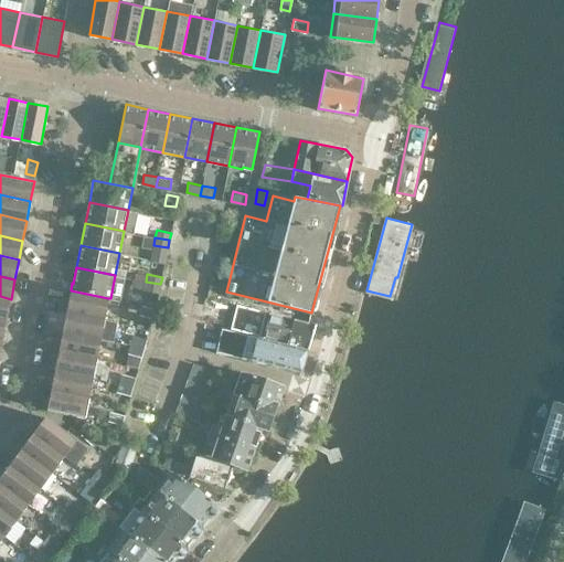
[(160,284),(146,282),(145,289),(159,292),(160,284)]
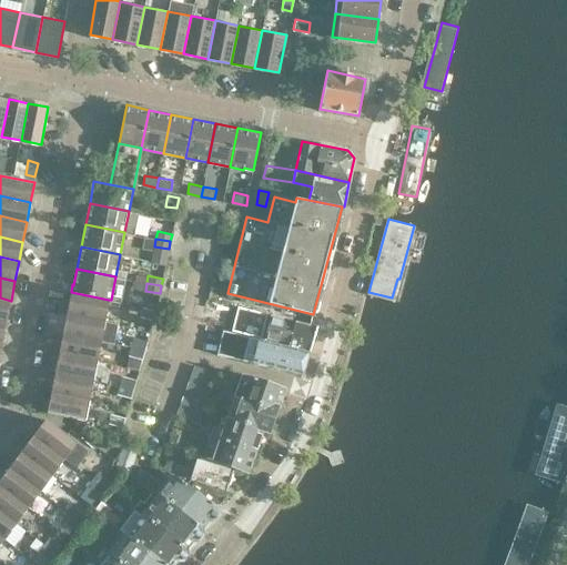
[(71,292),(68,311),(105,319),(109,303),(109,300),(71,292)]
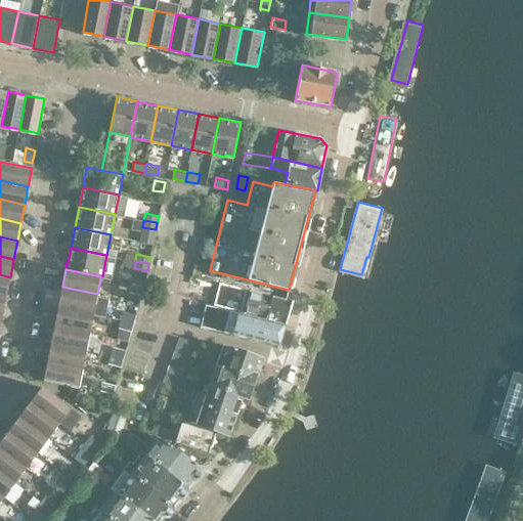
[(0,274),(0,294),(6,296),(10,277),(0,274)]
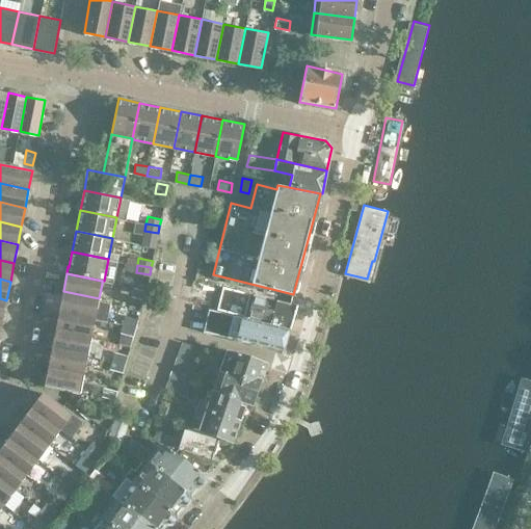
[(133,290),(131,295),(144,298),(147,290),(134,286),(133,290)]
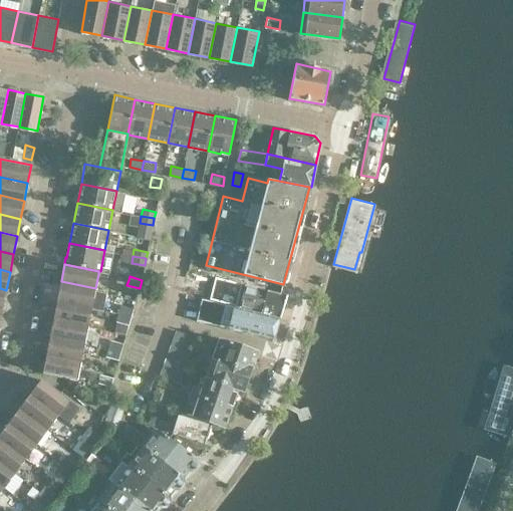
[(225,278),(219,302),(235,306),(279,317),(286,294),(225,278)]
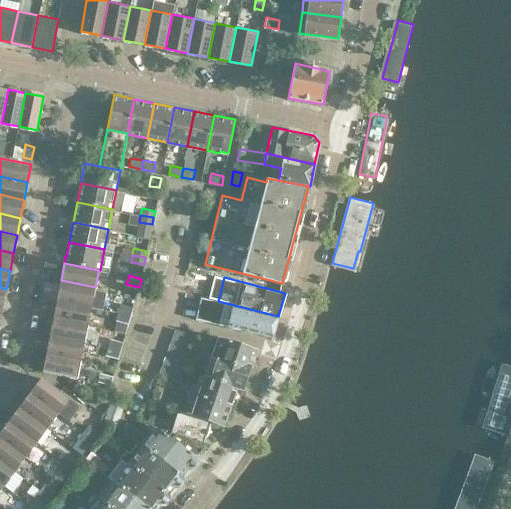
[(61,280),(57,298),(91,305),(102,307),(106,289),(95,287),(61,280)]
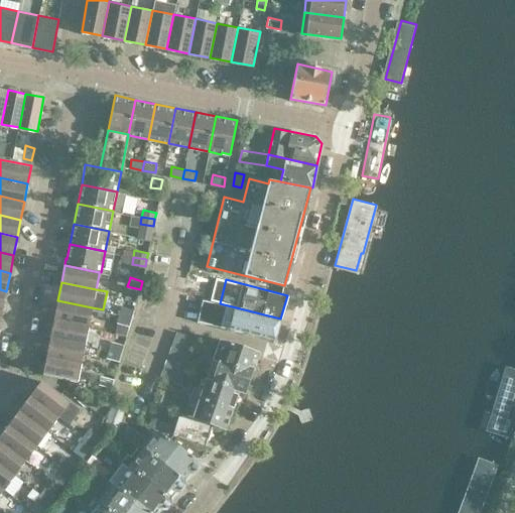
[(198,321),(231,328),(274,340),(280,318),(236,307),(203,298),(198,321)]
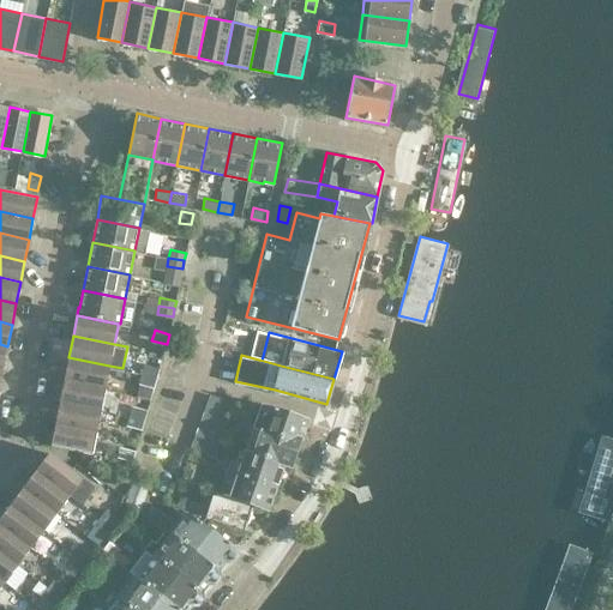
[(68,357),(64,379),(106,387),(109,366),(68,357)]
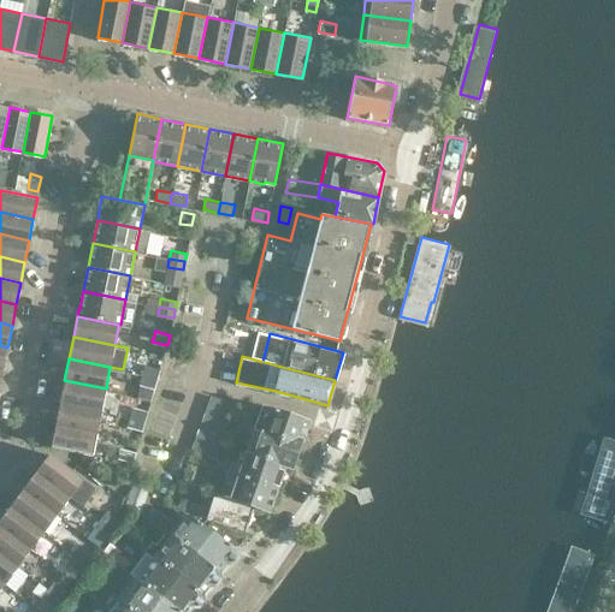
[(145,363),(142,373),(158,378),(160,368),(145,363)]
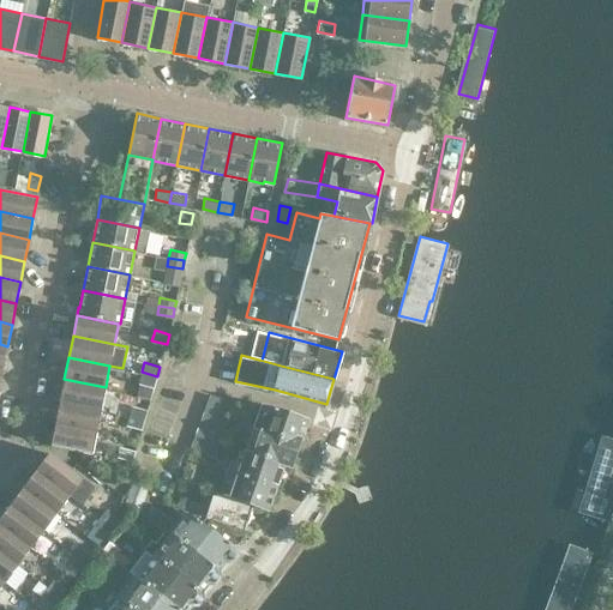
[(142,372),(139,381),(155,386),(157,376),(142,372)]
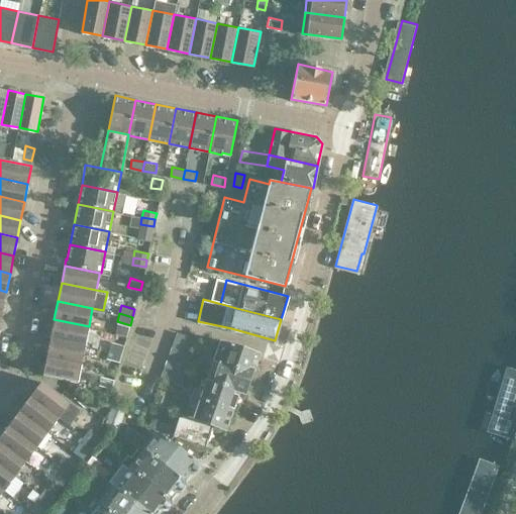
[(54,319),(50,337),(85,344),(89,326),(54,319)]
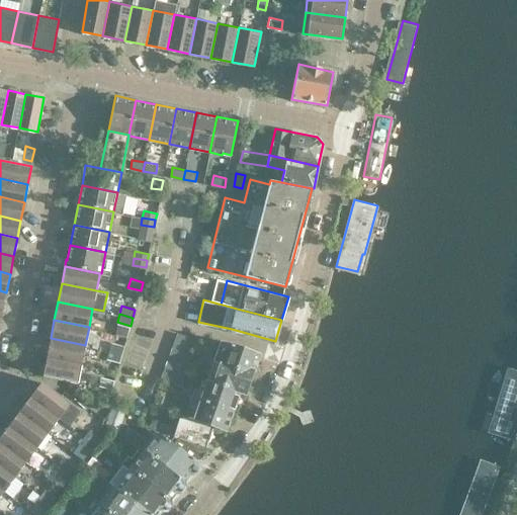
[(179,332),(174,343),(193,350),(197,339),(179,332)]
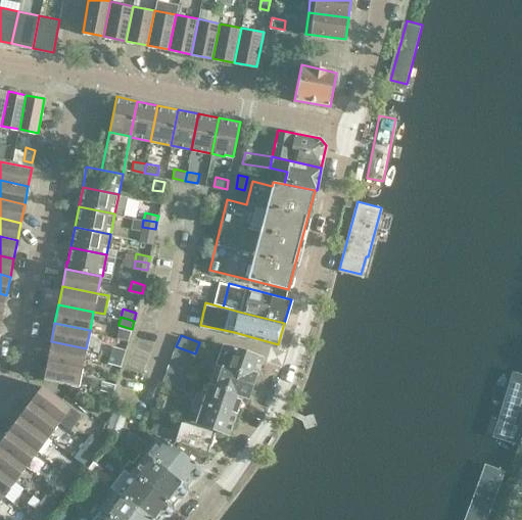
[(201,357),(207,340),(201,338),(199,342),(195,353),(201,357)]
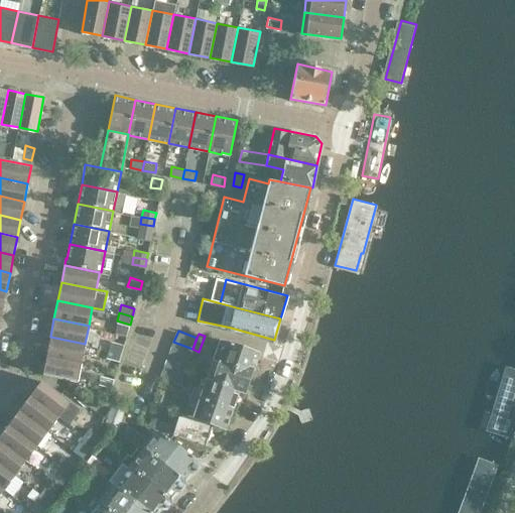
[(50,337),(46,355),(82,362),(85,344),(50,337)]
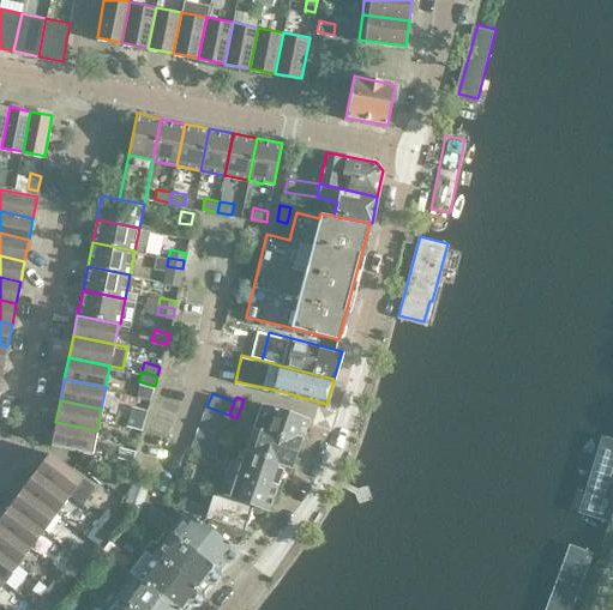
[(264,416),(260,427),(269,429),(300,440),(307,418),(262,403),(258,414),(264,416)]
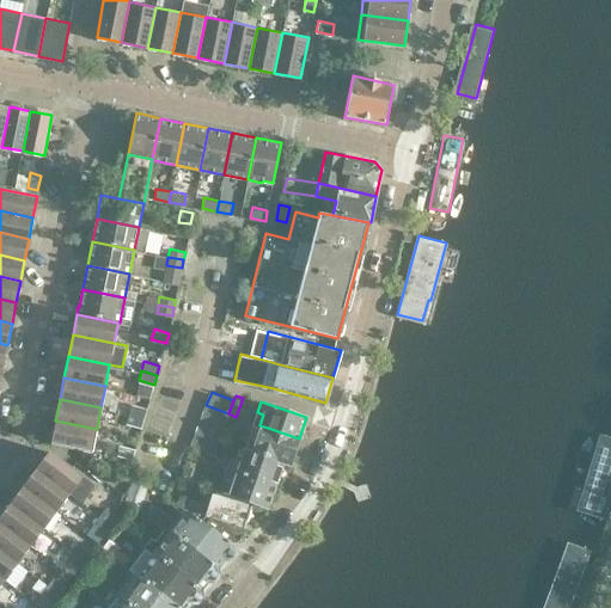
[(132,403),(129,412),(145,417),(147,407),(132,403)]
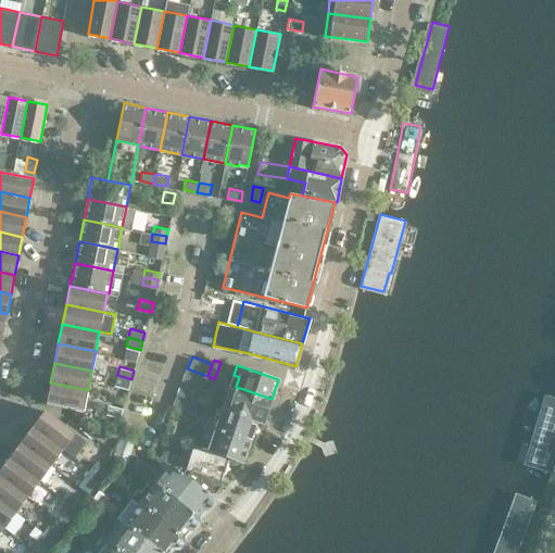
[(187,368),(183,381),(203,388),(207,376),(187,368)]
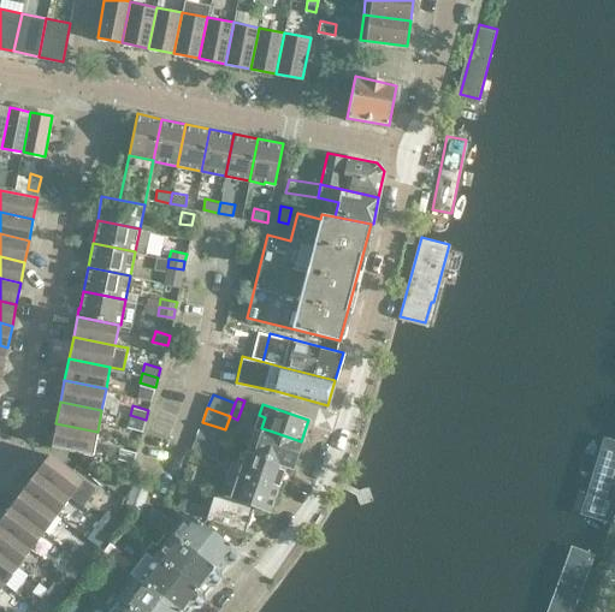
[(130,415),(128,426),(142,429),(146,420),(130,415)]
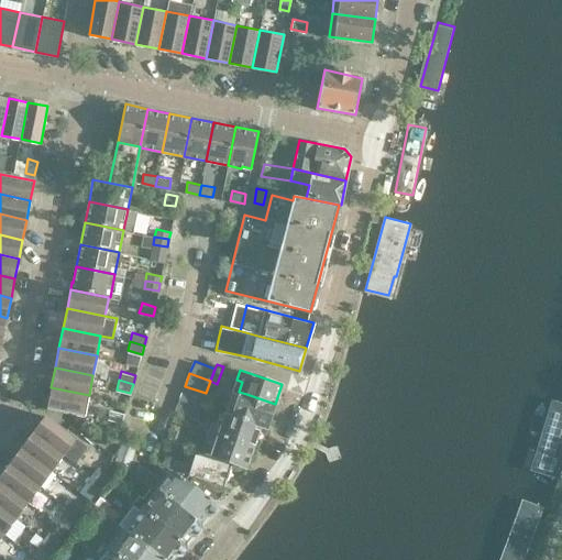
[(185,386),(180,398),(201,406),(206,393),(185,386)]
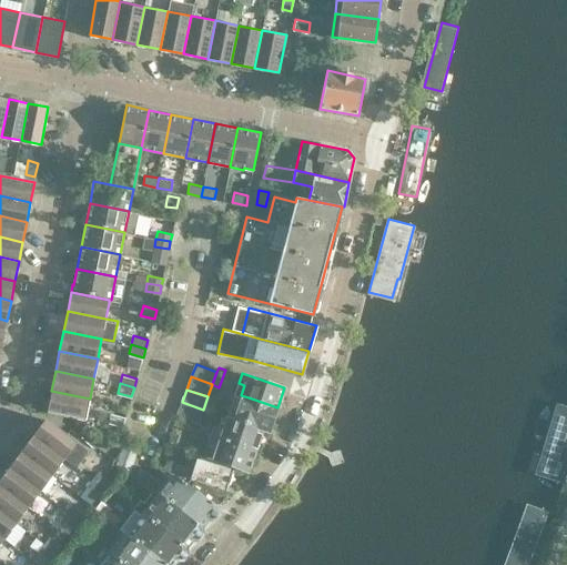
[(90,399),(51,391),(48,411),(85,417),(85,415),(87,415),(90,399)]
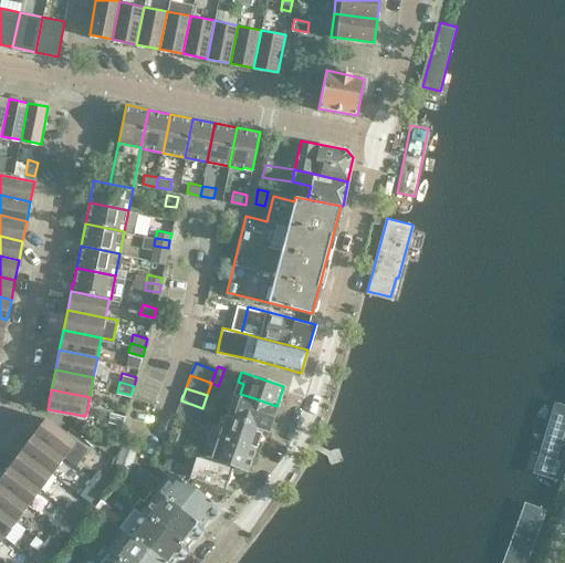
[(240,394),(232,418),(268,429),(276,406),(248,396),(240,394)]
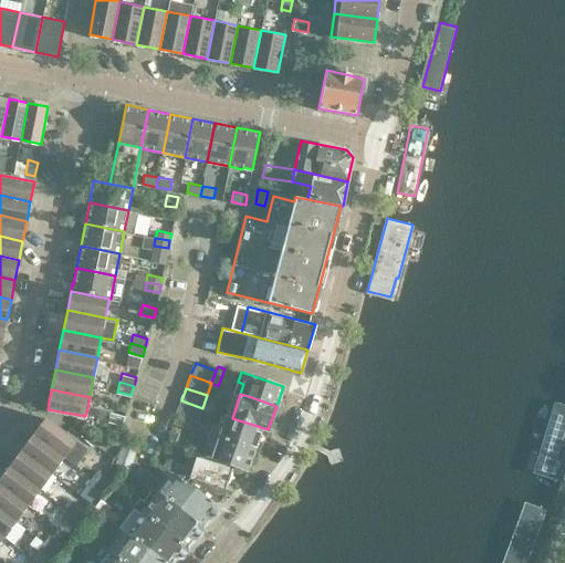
[(181,400),(176,413),(198,420),(202,408),(181,400)]
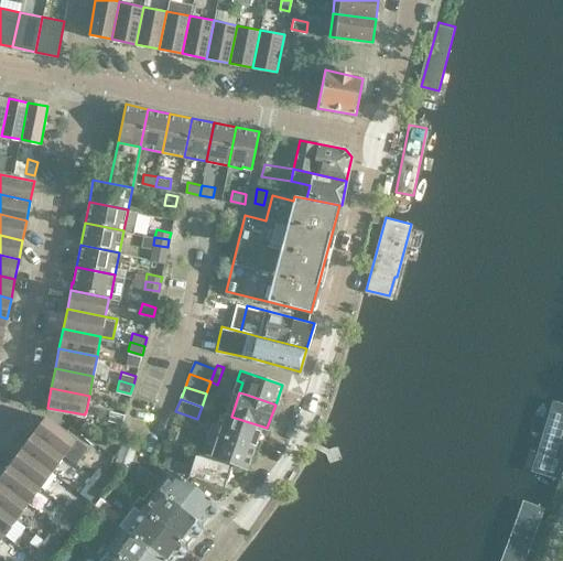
[(562,405),(561,405),(540,472),(550,475),(547,487),(555,491),(562,466),(562,405)]
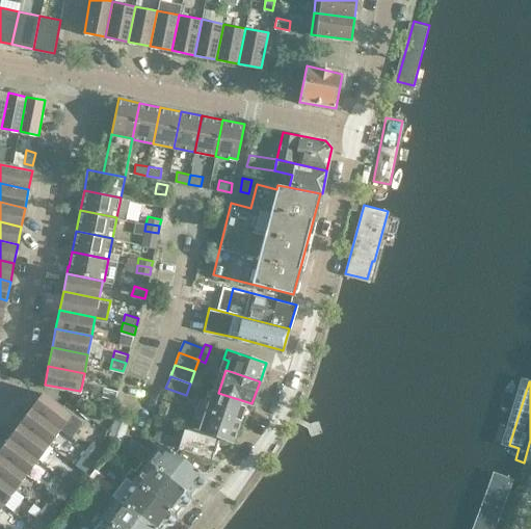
[(117,390),(104,387),(101,395),(115,399),(117,390)]
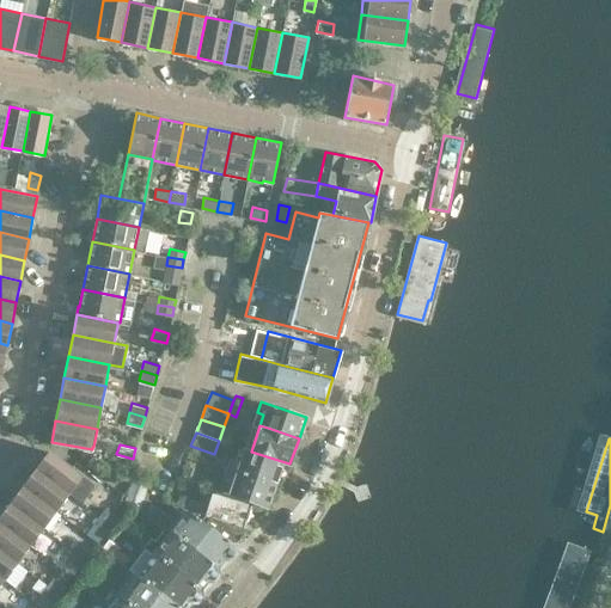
[(50,449),(37,467),(71,492),(80,479),(84,476),(50,449)]
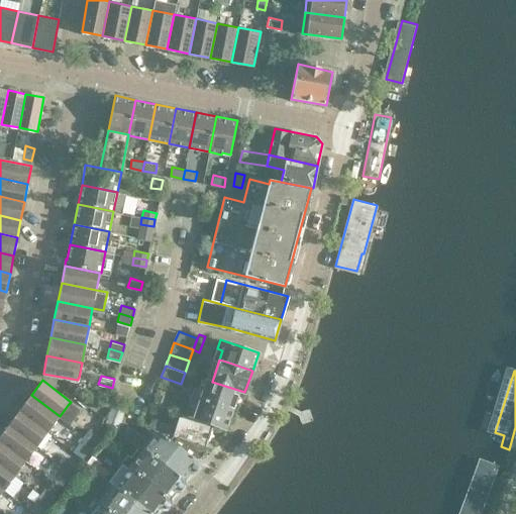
[(205,380),(199,399),(232,410),(234,402),(239,404),(244,392),(212,382),(205,380)]
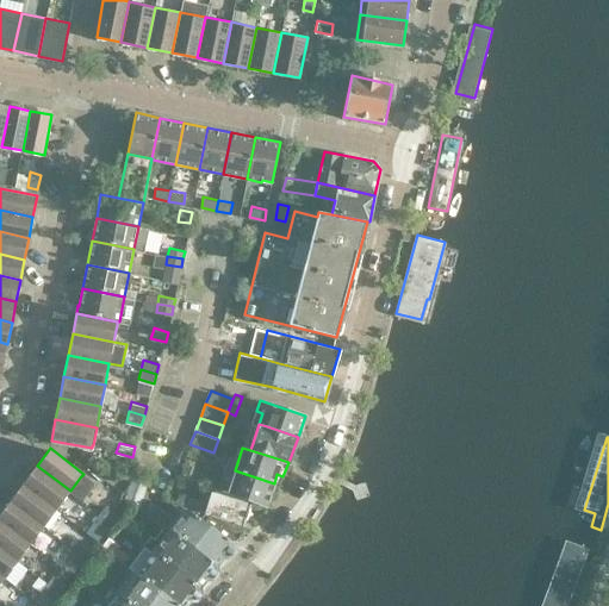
[(184,462),(179,478),(187,480),(187,481),(194,483),(200,467),(184,462)]
